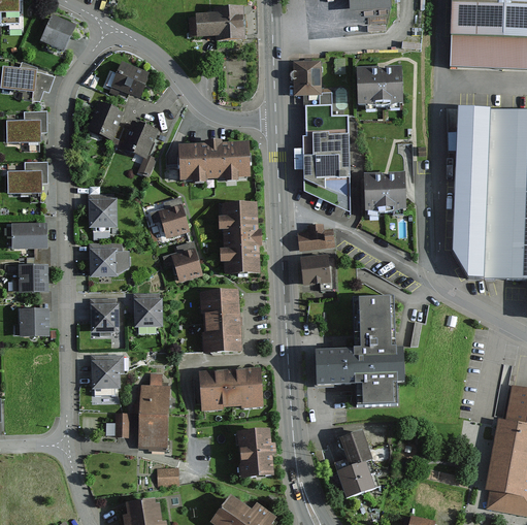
[(0,23),(19,23),(18,0),(0,0),(0,23)]
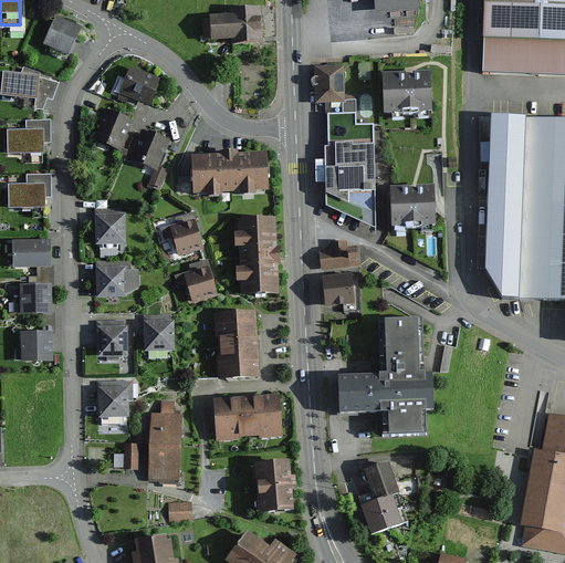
[(374,0),(375,11),(417,6),(416,0),(374,0)]
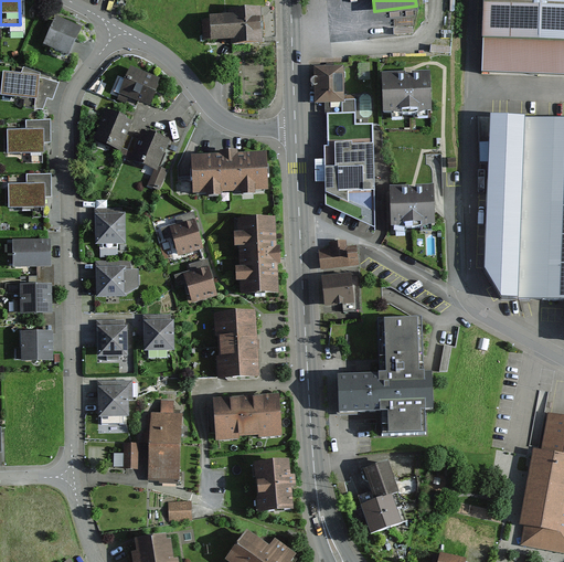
[(482,0),(480,71),(563,73),(563,0),(482,0)]
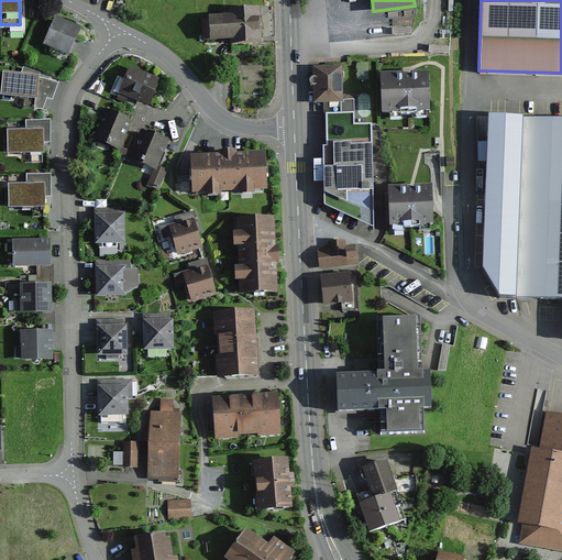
[(228,13),(208,14),(208,17),(200,17),(201,37),(208,37),(208,41),(229,40),(229,45),(244,44),(244,43),(261,42),(260,23),(260,7),(228,8),(228,13)]
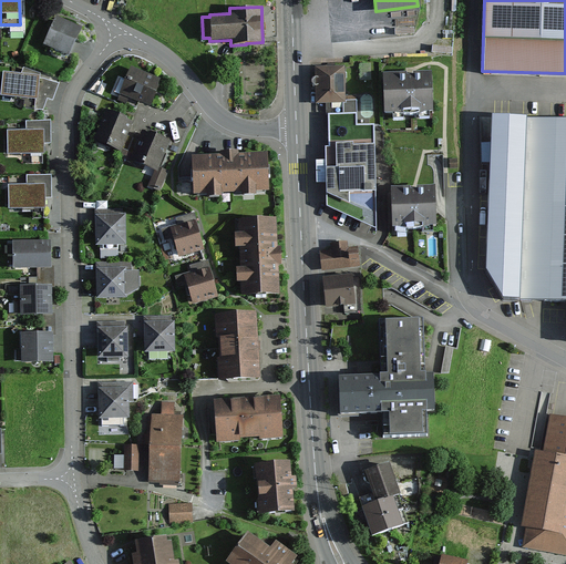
[(73,23),(55,14),(41,43),(68,55),(81,28),(73,23)]
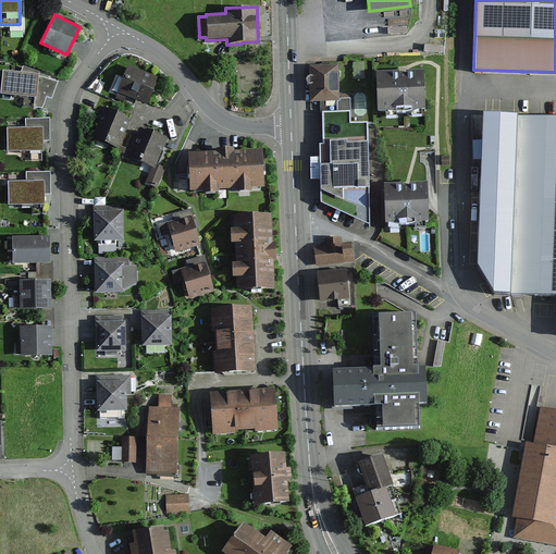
[(337,60),(308,60),(308,79),(309,97),(335,97),(337,96),(337,94),(337,60)]
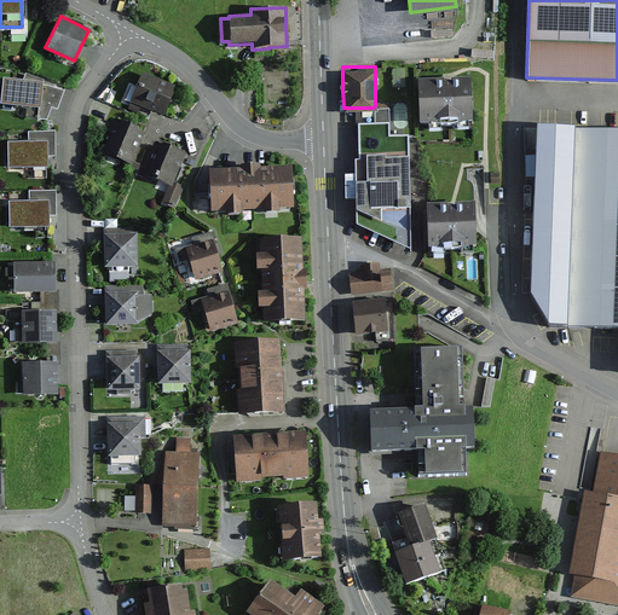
[(168,100),(174,83),(143,70),(128,105),(148,114),(150,108),(162,112),(168,100)]
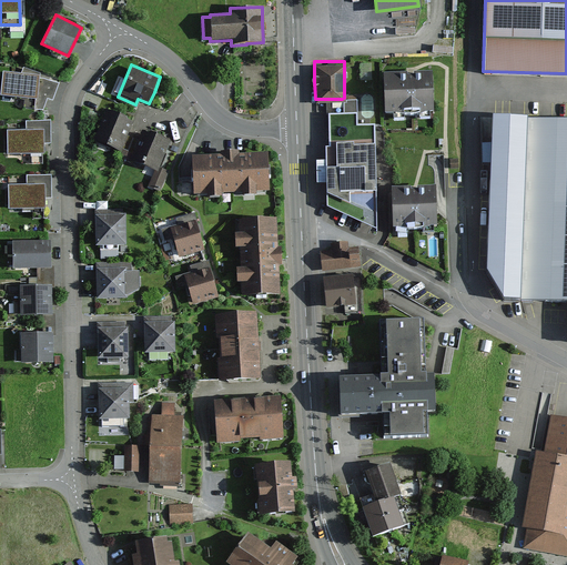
[(2,71),(0,96),(34,99),(33,107),(43,108),(47,97),(52,98),(58,81),(43,76),(37,73),(2,71)]
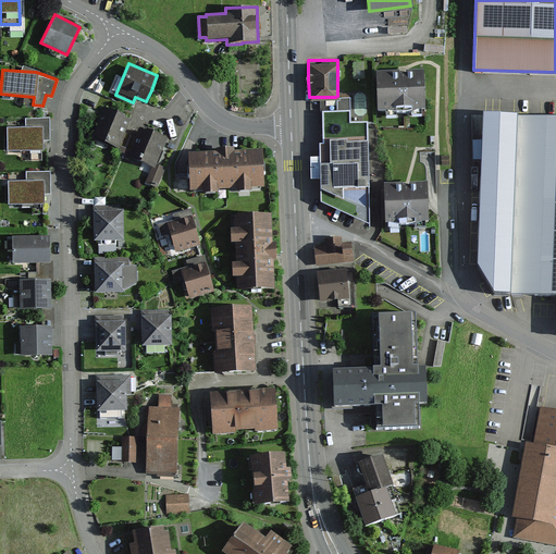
[(402,71),(374,73),(377,111),(424,109),(422,71),(402,71)]
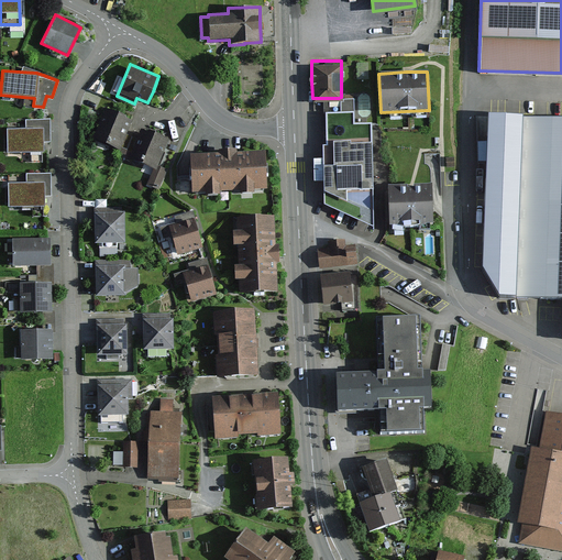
[(340,109),(324,109),(326,141),(321,141),(322,154),(313,154),(313,176),(323,176),(323,200),(373,222),(371,120),(353,120),(352,94),(341,95),(341,97),(339,98),(340,109)]
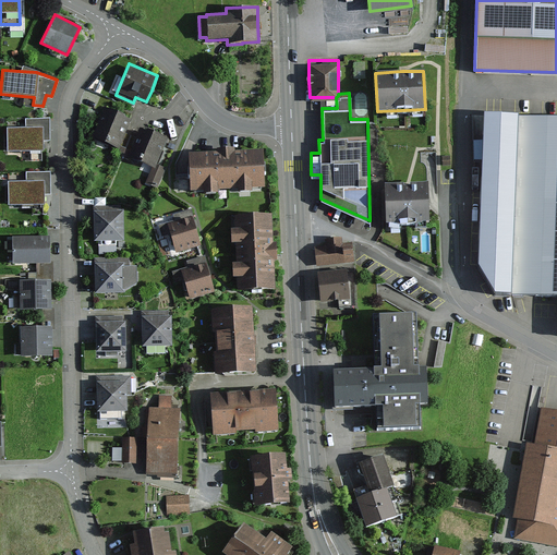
[(124,117),(124,115),(116,110),(104,106),(91,135),(116,146),(114,149),(122,154),(131,134),(124,131),(130,119),(124,117)]
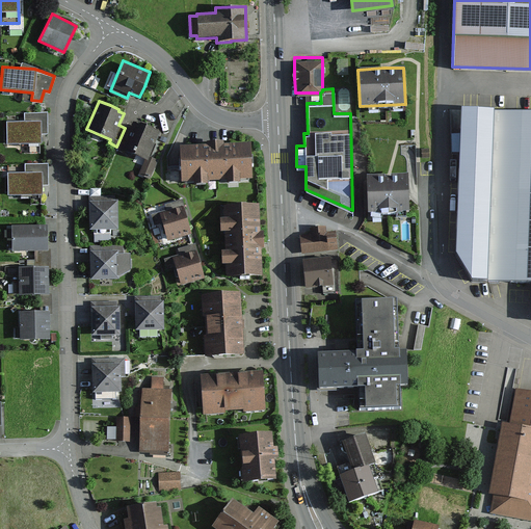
[(456,253),(472,280),(526,282),(530,282),(530,111),(463,108),(457,218),(456,253)]
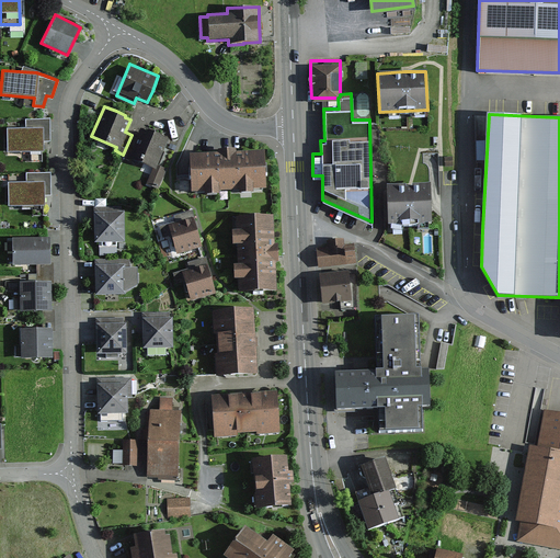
[(7,151),(43,150),(43,140),(49,140),(49,116),(25,116),(25,126),(7,126),(7,151)]
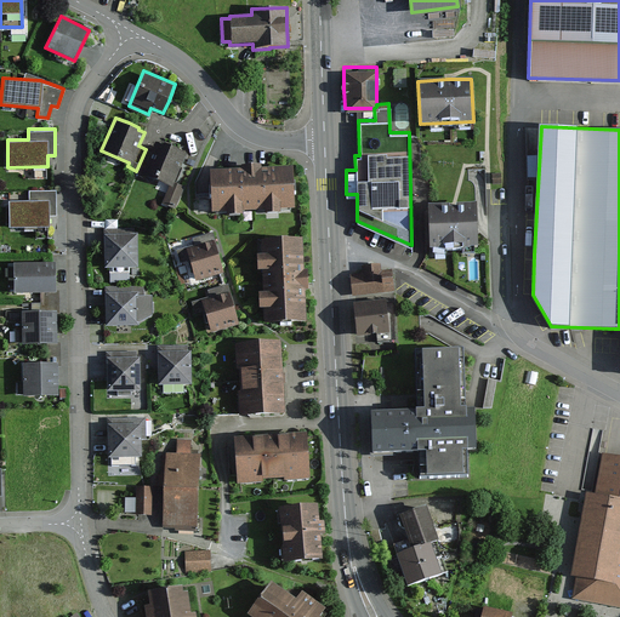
[(142,173),(168,184),(172,187),(175,181),(186,153),(171,147),(164,143),(159,144),(154,142),(151,152),(146,149),(136,171),(142,173)]
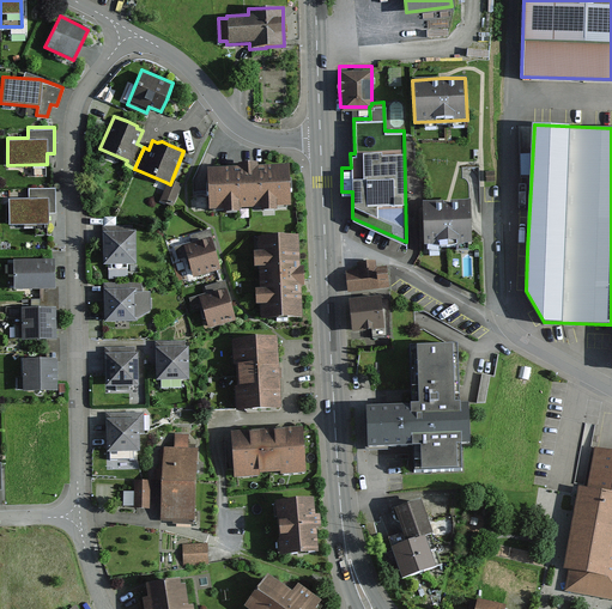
[(224,211),(240,211),(238,207),(260,206),(260,211),(277,211),(277,205),(290,205),(288,164),(258,165),(258,162),(252,162),(237,163),(237,166),(205,168),(207,208),(224,207),(224,211)]
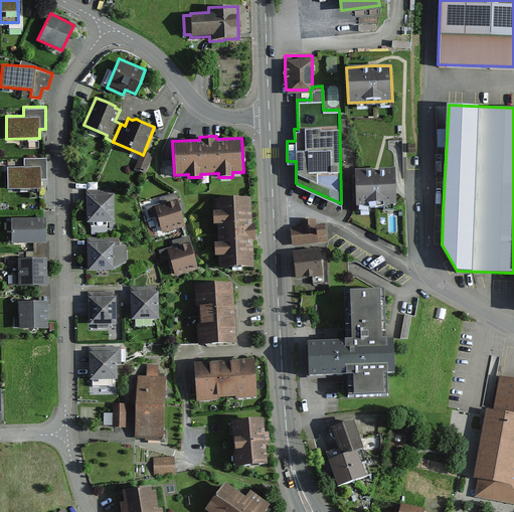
[(152,153),(145,150),(143,155),(139,153),(134,167),(145,171),(152,153)]
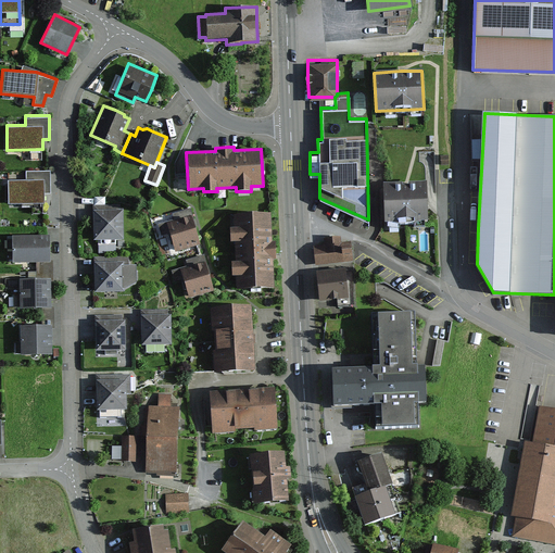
[(8,204),(45,203),(43,192),(50,192),(49,168),(24,168),(24,179),(7,179),(8,204)]
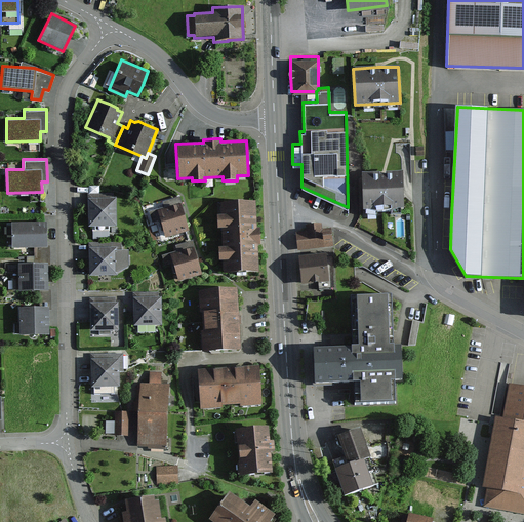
[(381,172),(361,172),(362,213),(376,213),(376,210),(390,210),(391,212),(403,212),(401,171),(381,172)]
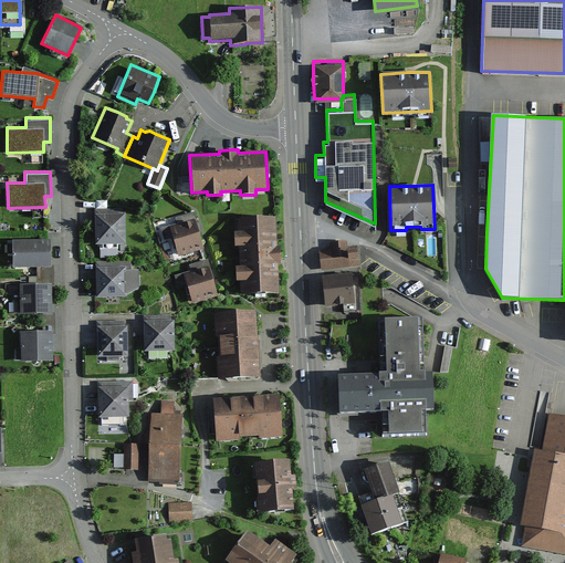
[(171,236),(177,254),(202,247),(196,226),(194,221),(196,220),(194,210),(175,217),(176,221),(159,227),(163,238),(171,236)]
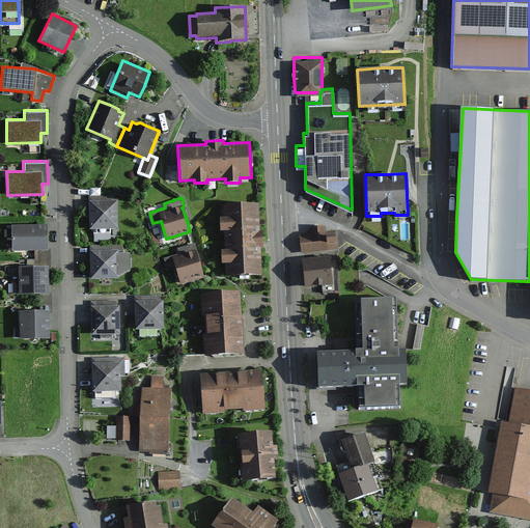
[(117,231),(117,199),(89,200),(89,213),(89,228),(92,228),(92,231),(94,231),(94,240),(109,240),(109,231),(117,231)]
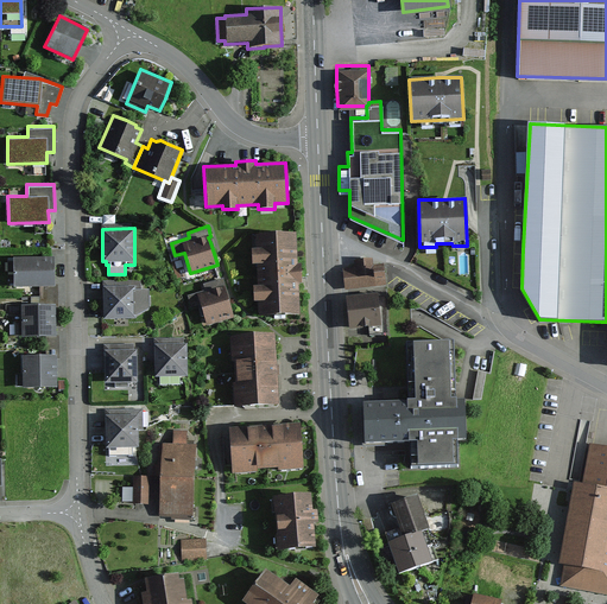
[(297,230),(254,233),(254,250),(252,250),(253,265),(257,265),(257,287),(254,287),(254,302),(258,302),(258,315),(299,313),(298,283),(302,283),(302,264),(298,264),(297,230)]
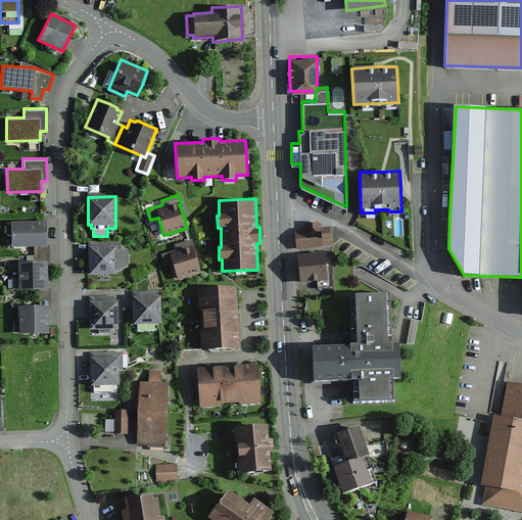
[(294,228),(297,248),(331,244),(328,224),(322,224),(321,219),(301,222),(302,227),(294,228)]
